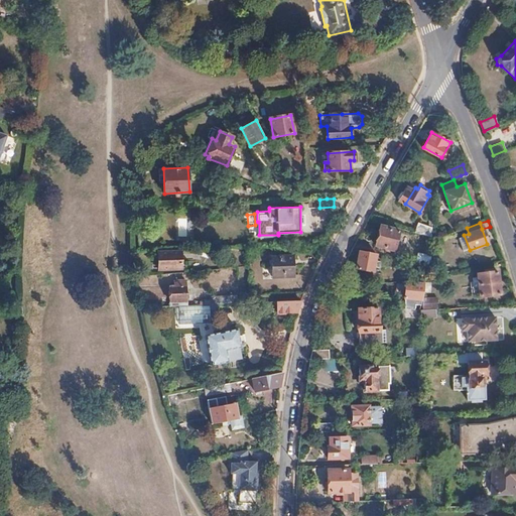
[(432,237),(432,228),(422,226),(420,234),(431,237),(432,237)]
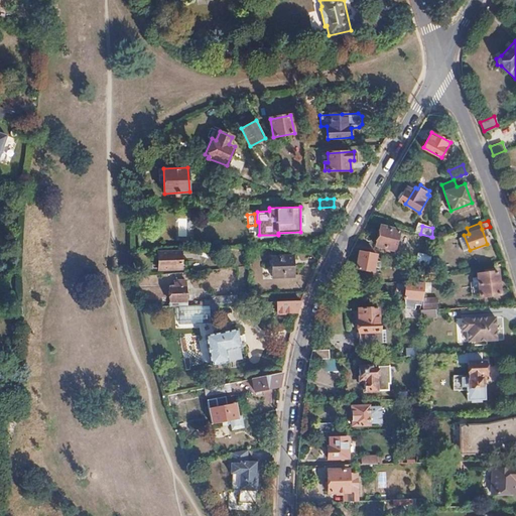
[(399,231),(381,227),(376,246),(394,250),(399,231)]
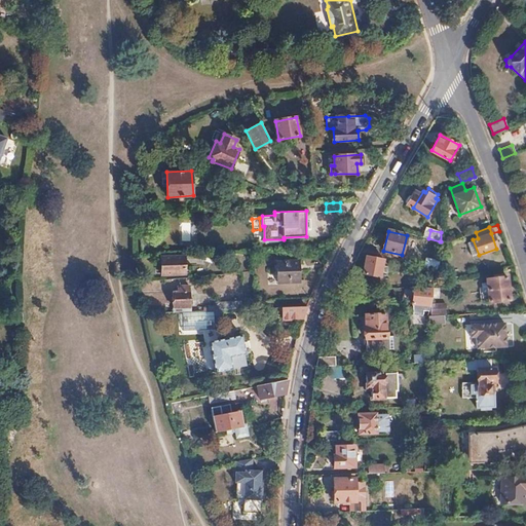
[(479,255),(473,239),(467,241),(473,257),(479,255)]
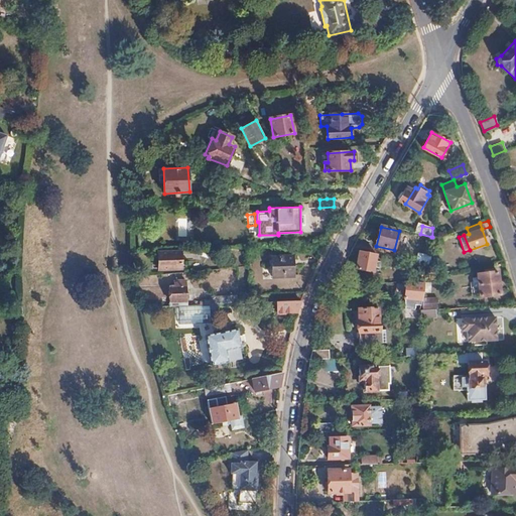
[(180,251),(157,252),(158,269),(180,268),(180,251)]
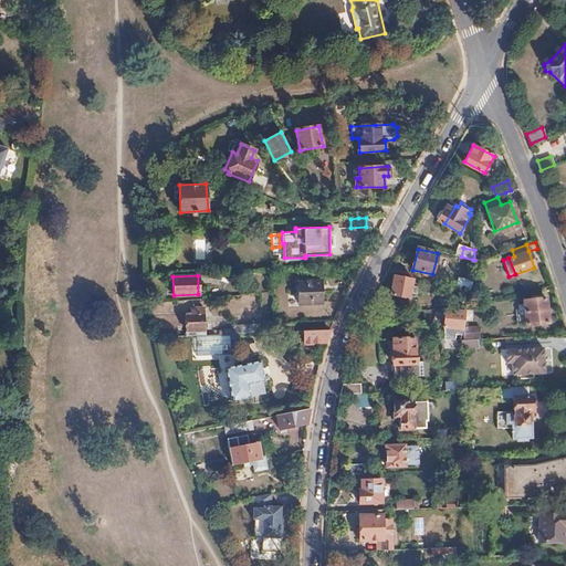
[(408,305),(412,280),(394,275),(391,294),(398,295),(397,304),(408,305)]
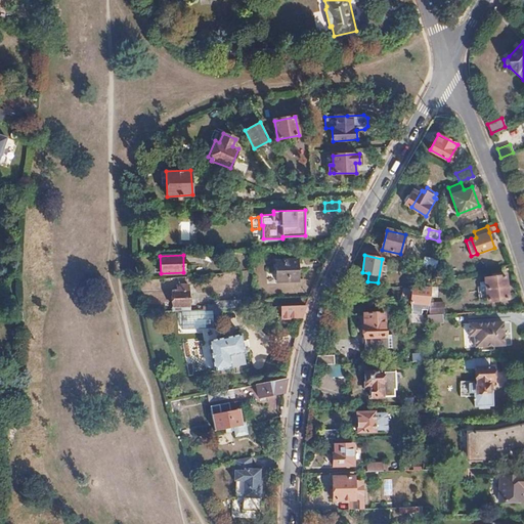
[(436,268),(438,260),(425,257),(423,266),(436,268)]
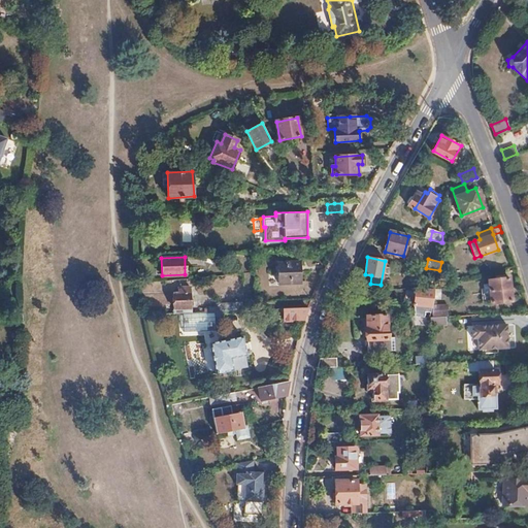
[(299,262),(278,262),(278,283),(300,283),(299,262)]
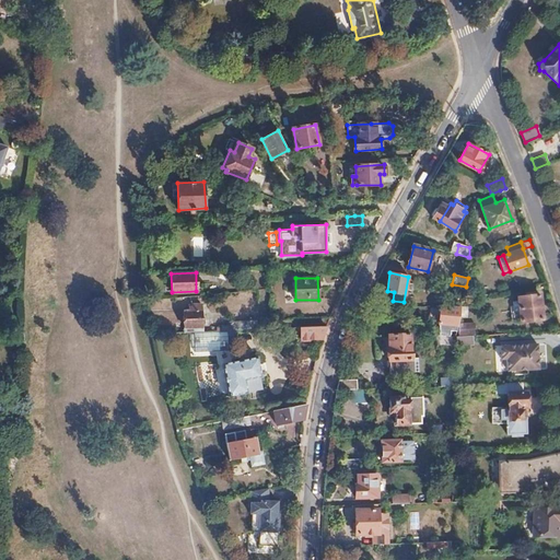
[(522,322),(544,318),(540,293),(518,296),(520,300),(514,300),(515,315),(513,315),(513,319),(522,318),(522,322)]
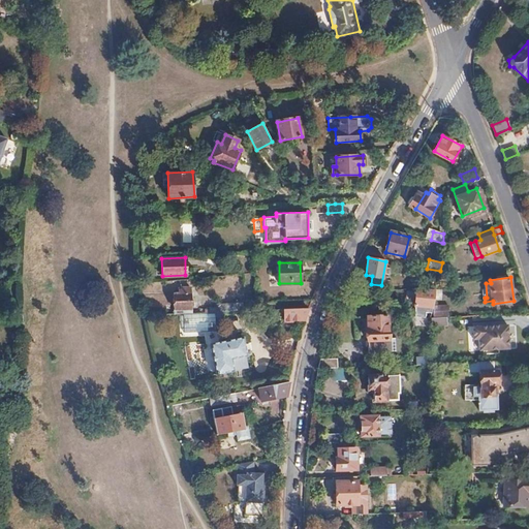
[(192,309),(191,286),(183,286),(183,289),(181,289),(181,293),(175,293),(176,310),(192,309)]
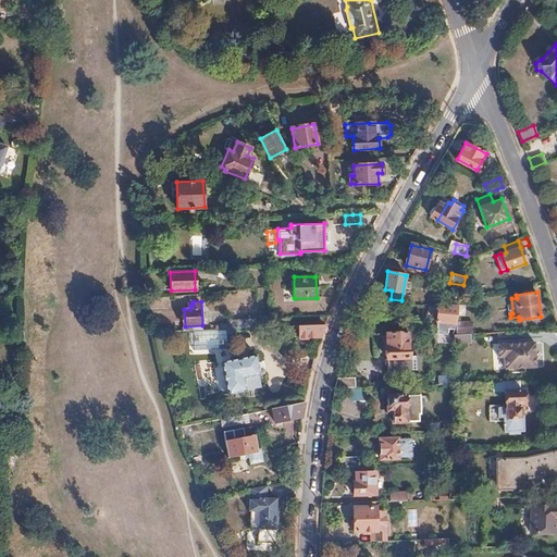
[(457,313),(458,307),(438,305),(436,323),(437,323),(444,323),(450,324),(450,327),(454,327),(456,320),(457,313)]
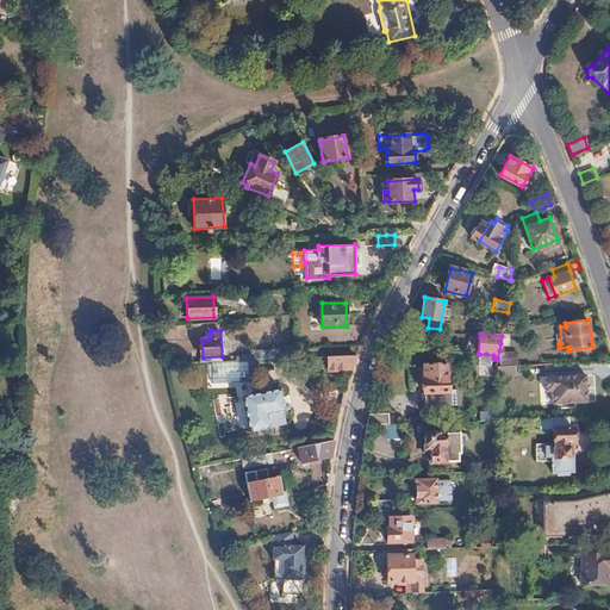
[(281,359),(280,348),(250,349),(250,360),(265,359),(281,359)]
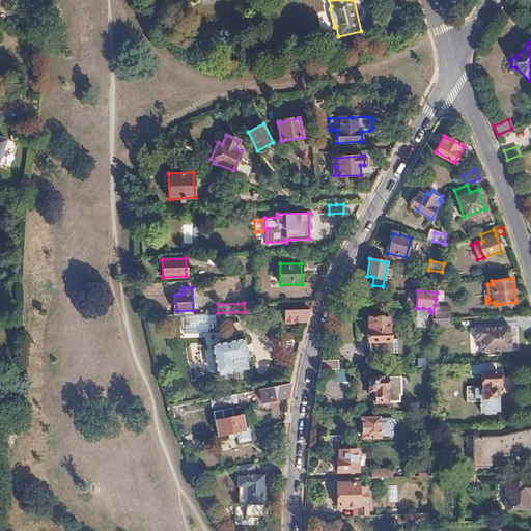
[(452,316),(451,306),(435,305),(432,312),(432,317),(452,316)]
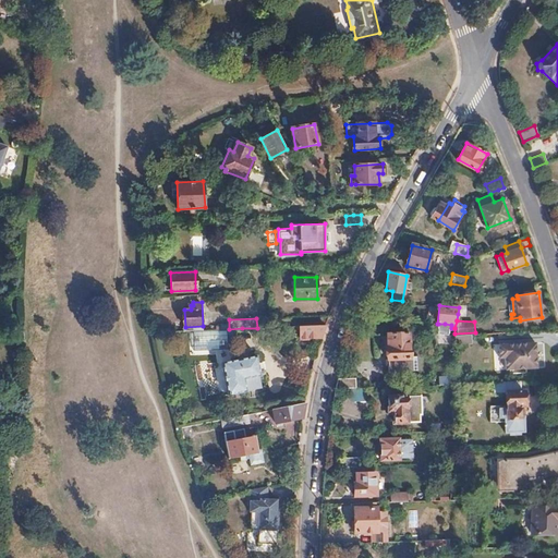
[(322,337),(326,325),(306,326),(300,326),(301,338),(302,337),(302,340),(311,339),(311,338),(322,337)]
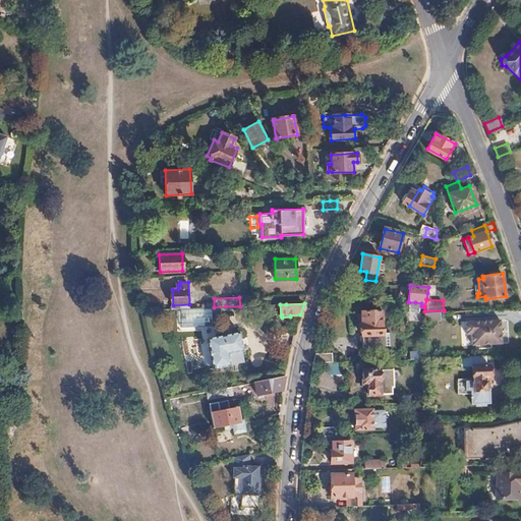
[(208,326),(207,307),(192,307),(180,308),(180,327),(208,326)]
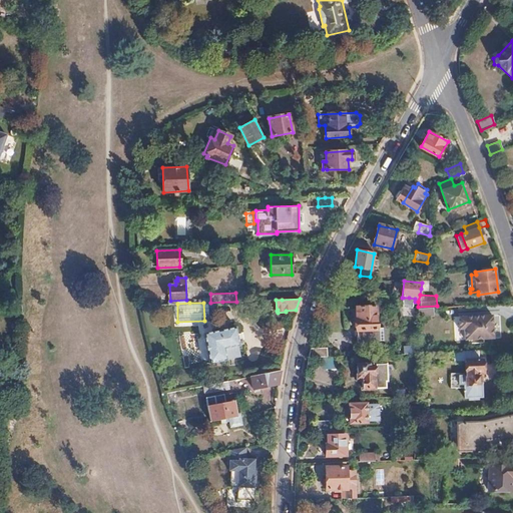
[(379,307),(358,308),(360,342),(386,341),(386,328),(380,328),(379,307)]
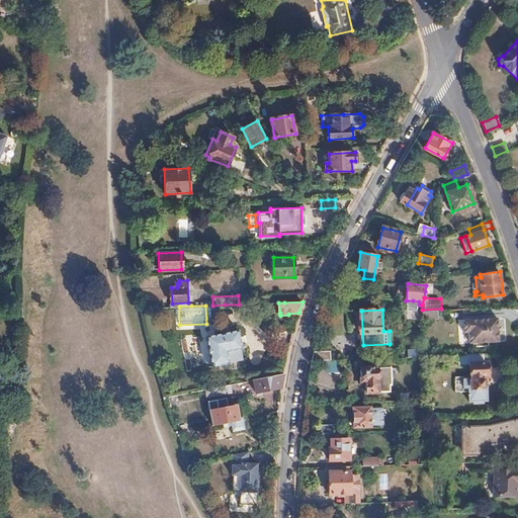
[(439,319),(438,310),(422,311),(423,320),(439,319)]
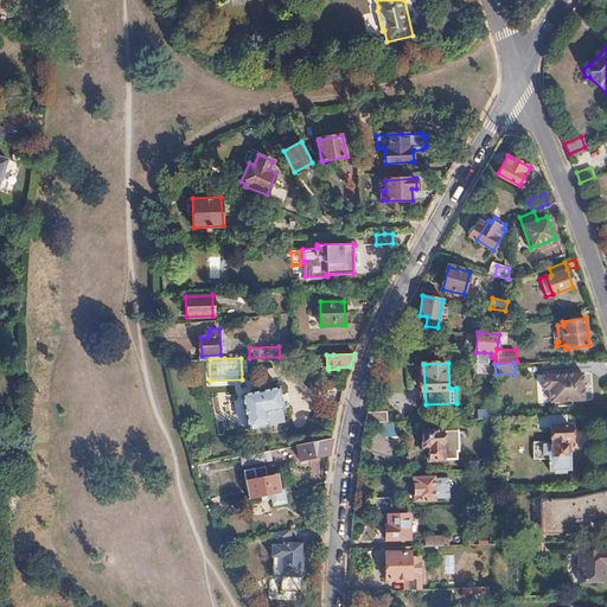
[(550,402),(585,400),(583,372),(543,375),(543,389),(550,389),(550,402)]
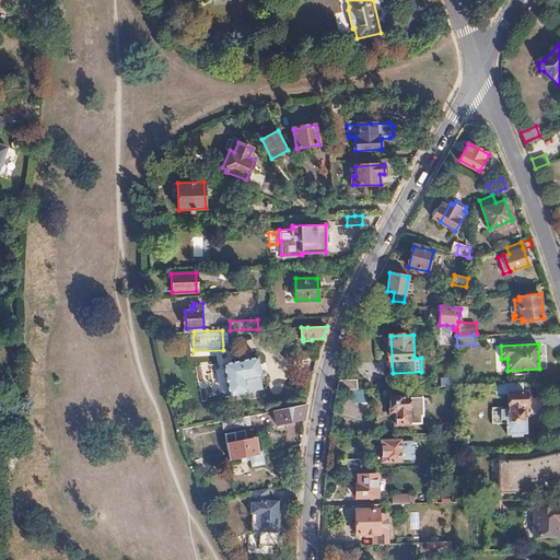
[(264,388),(258,357),(223,363),(229,396),(264,388)]
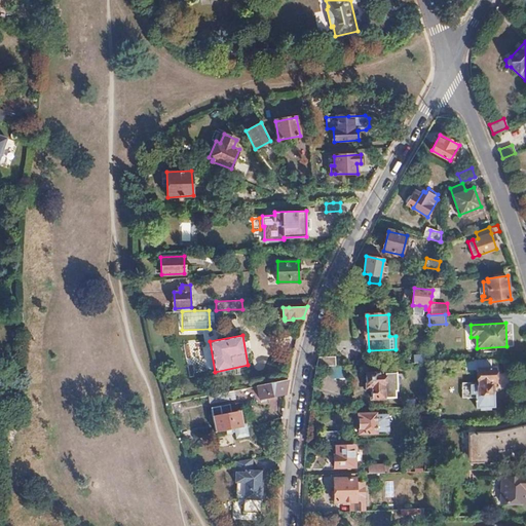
[(336,365),(336,355),(318,357),(316,366),(336,365)]
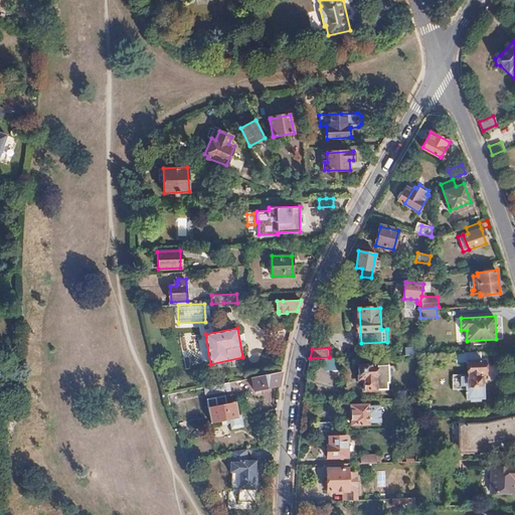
[(484,373),(484,361),(468,362),(469,377),(462,377),(462,374),(453,375),(453,389),(466,389),(466,399),(485,398),(484,384),(481,384),(481,373),(484,373)]
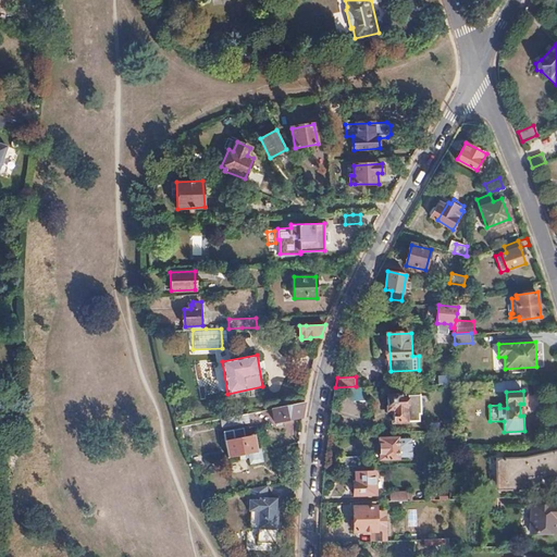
[(419,420),(419,412),(422,412),(421,394),(388,395),(388,409),(394,409),(394,421),(419,420)]
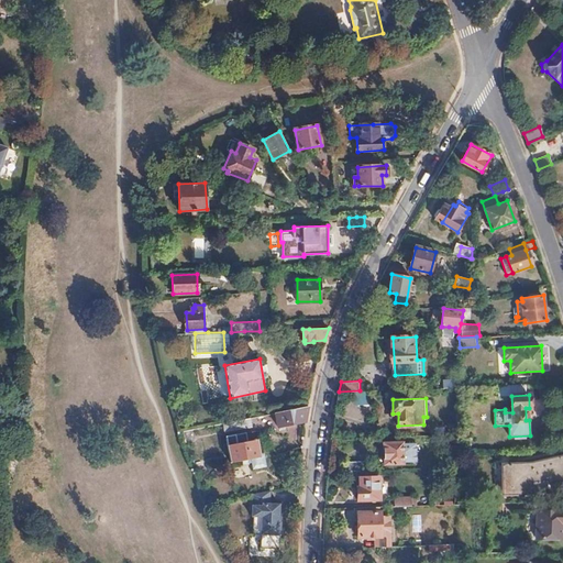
[(306,420),(308,410),(308,406),(293,408),(276,411),(279,426),(306,420)]
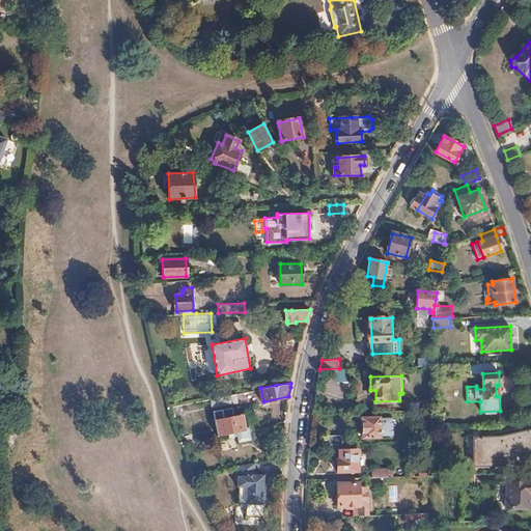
[(240,399),(239,393),(214,398),(216,403),(240,399)]
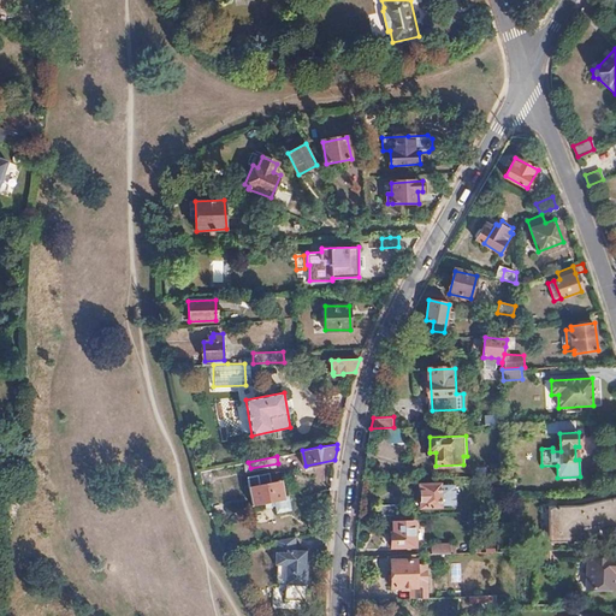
[(259,473),(248,475),(254,504),(286,498),(283,479),(261,484),(259,473)]
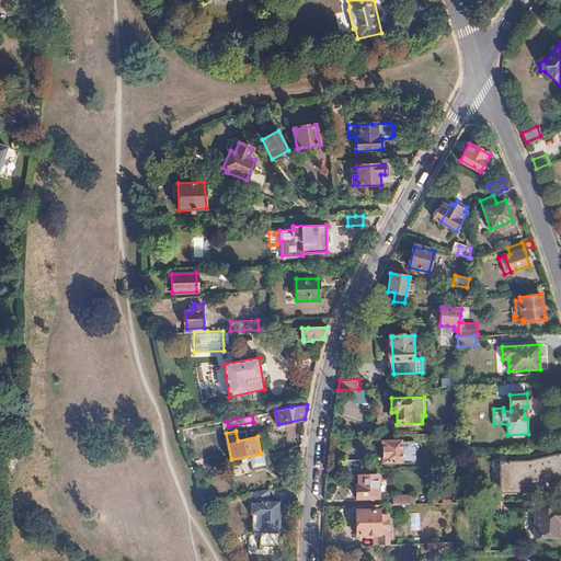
[(403,459),(413,459),(413,441),(402,442),(402,439),(382,441),(384,462),(403,461),(403,459)]
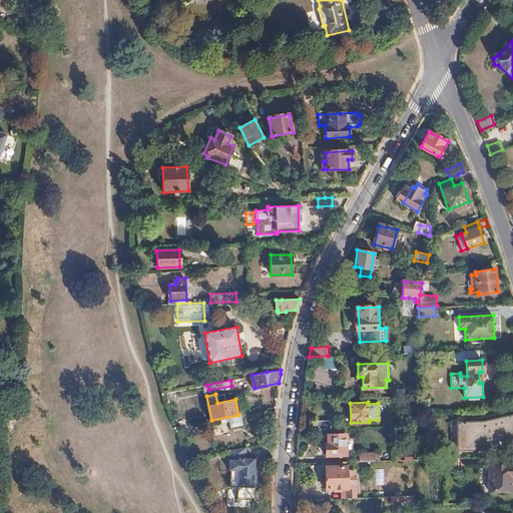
[(492,438),(499,435),(500,439),(512,435),(512,415),(512,416),(485,422),(458,422),(458,450),(483,449),(483,438),(492,438)]
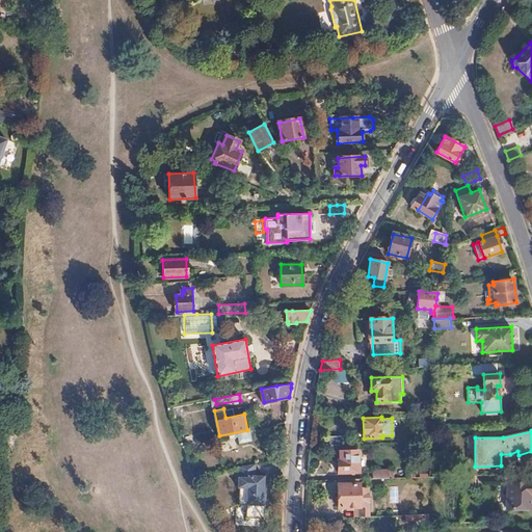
[(342,444),(342,435),(326,436),(326,445),(334,445),(342,444)]
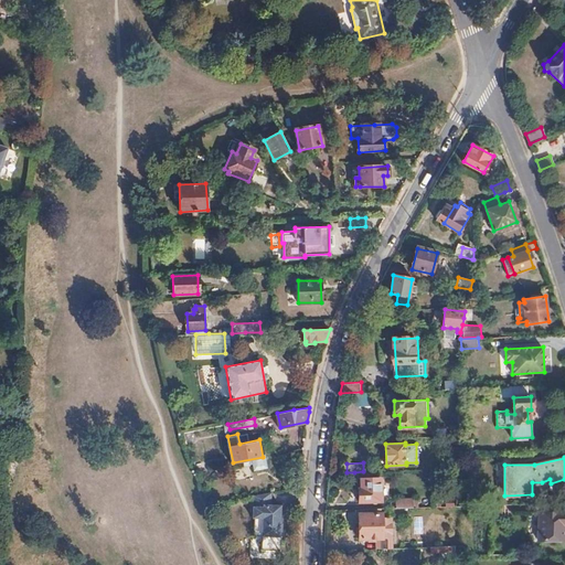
[(381,501),(381,478),(361,479),(361,488),(358,488),(359,501),(370,501),(381,501)]
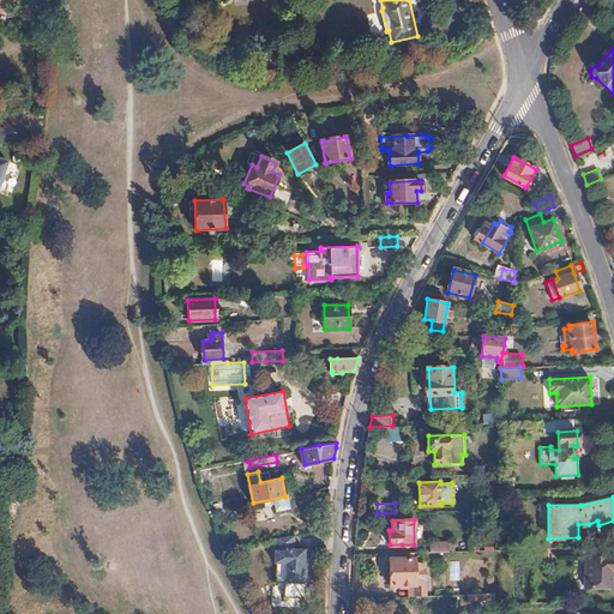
[(305,569),(305,561),(305,549),(294,548),(295,535),(276,539),(275,563),(276,563),(276,581),(284,582),(284,597),(305,597),(306,569),(305,569)]
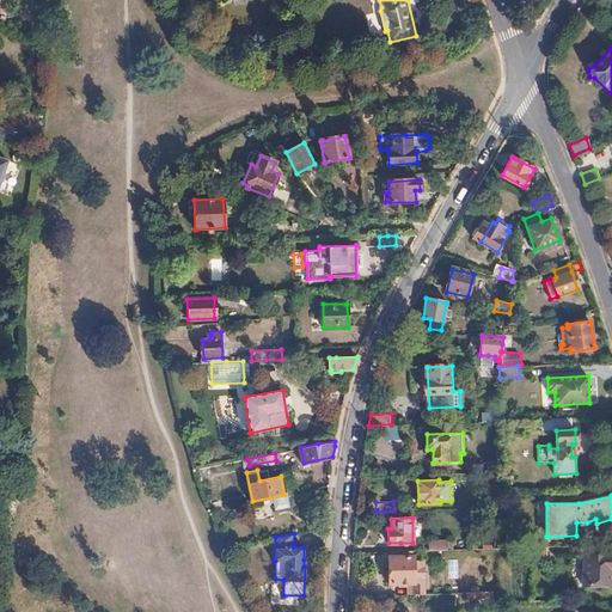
[(548,560),(549,546),(530,546),(530,560),(548,560)]
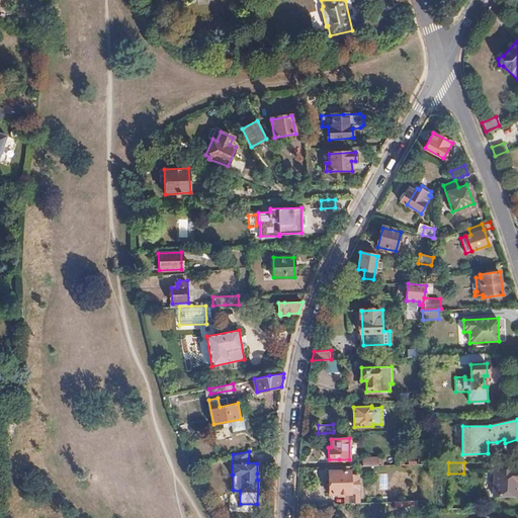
[(494,496),(517,496),(517,490),(517,491),(517,487),(517,486),(517,469),(495,469),(494,496)]
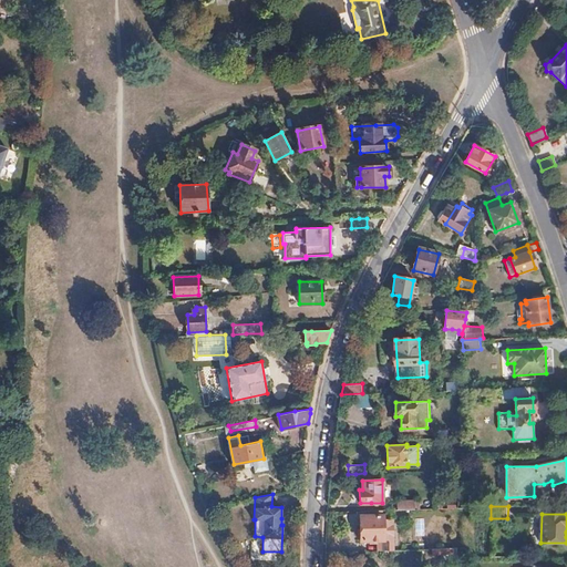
[(393,553),(393,522),(383,522),(383,517),(361,518),(361,540),(374,542),(374,553),(393,553)]
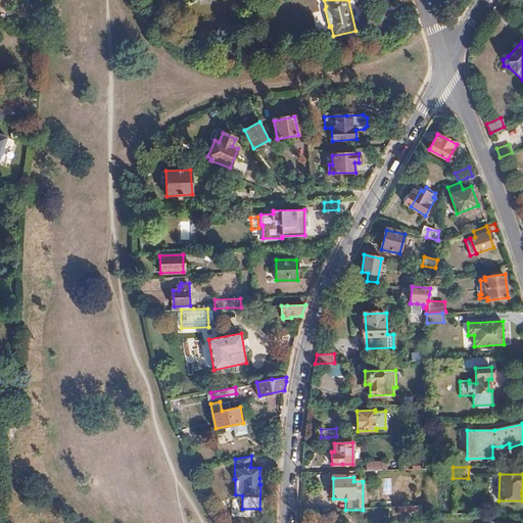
[(420,522),(421,511),(397,511),(397,515),(417,515),(417,522),(420,522)]
